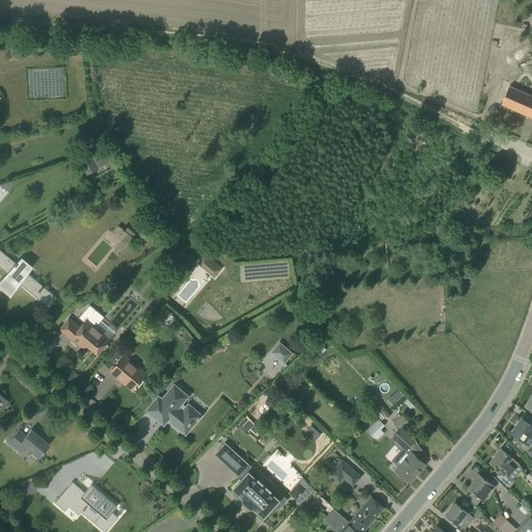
[(531,96),(509,86),(501,104),(531,117),(531,96)]
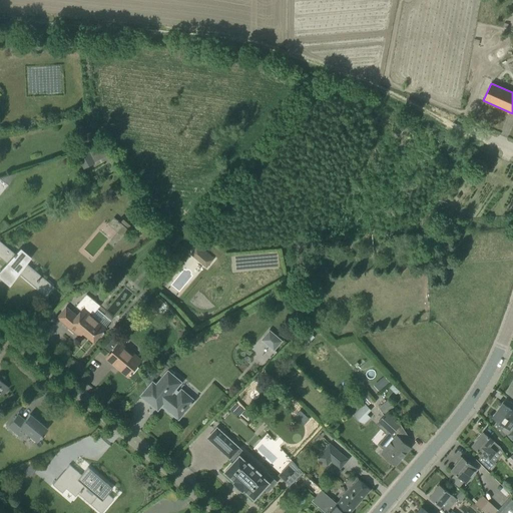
[(88,151),(78,156),(84,169),(95,163),(88,151)]
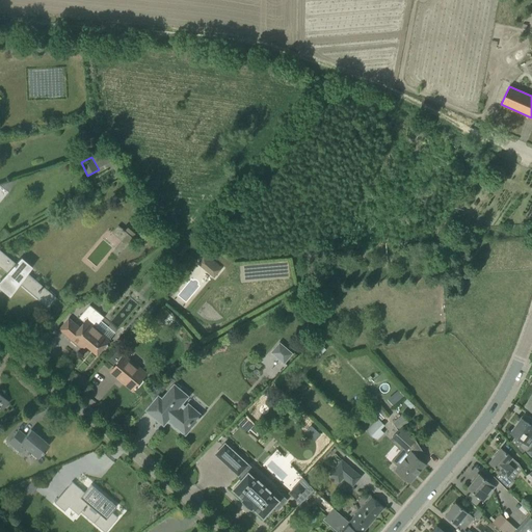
[(133,239),(118,225),(112,233),(122,241),(112,251),(118,257),(133,239)]
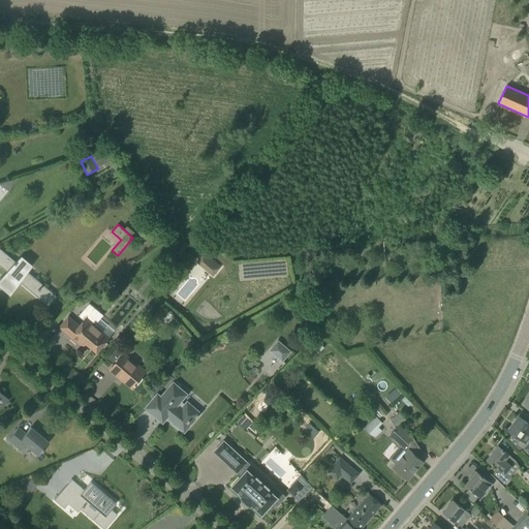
[(21,232),(14,238),(19,242),(24,237),(21,232)]
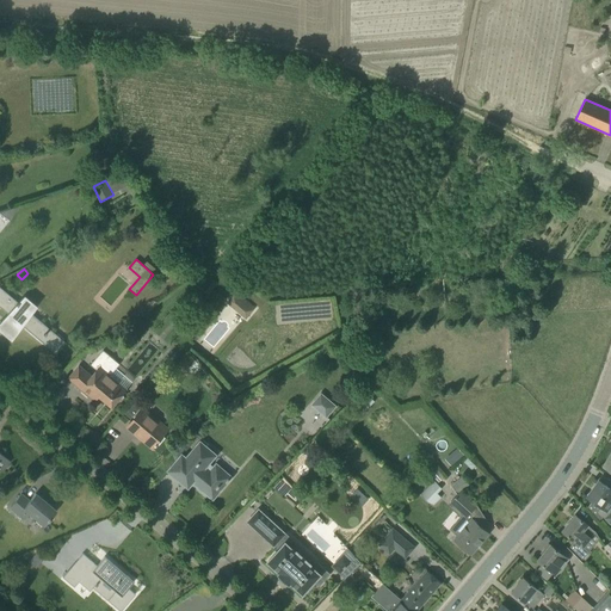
[(0,288),(0,308),(6,313),(0,319),(0,331),(10,339),(22,326),(24,328),(23,328),(41,344),(42,344),(55,355),(65,343),(31,314),(36,306),(24,295),(17,302),(0,288)]
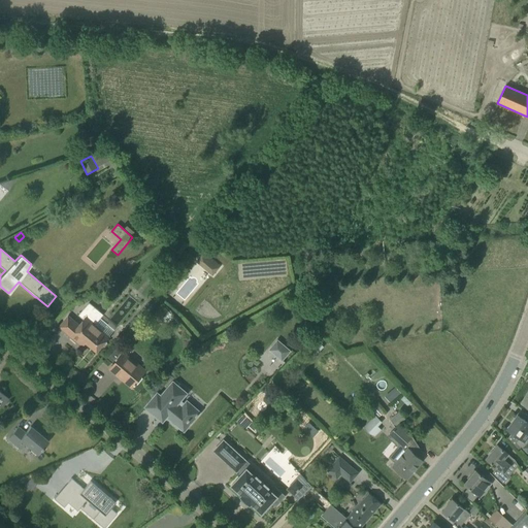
[(212,274),(220,266),(204,253),(197,262),(212,274)]
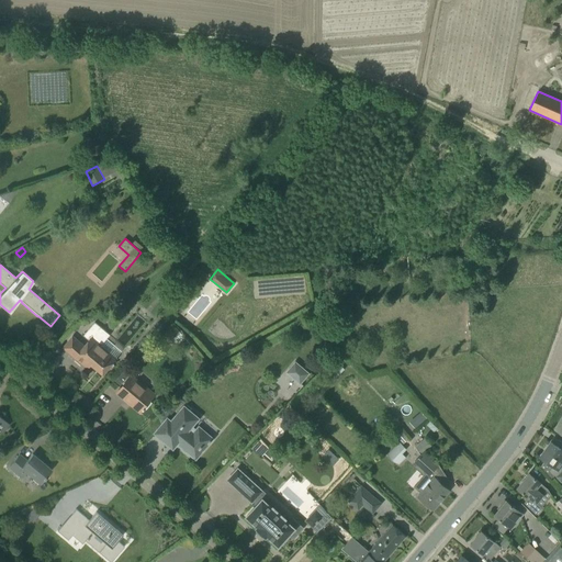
[(99,319),(104,324),(113,313),(108,308),(99,319)]
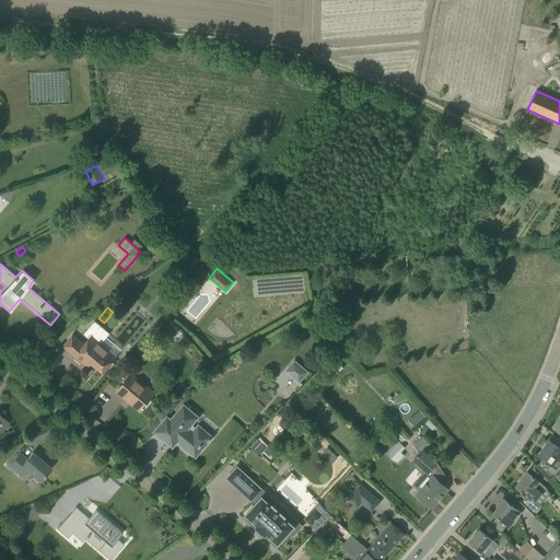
[(70,338),(63,347),(82,363),(88,368),(91,363),(103,373),(109,364),(116,357),(101,345),(109,334),(107,333),(94,322),(83,335),(90,339),(85,345),(73,335),(70,338)]
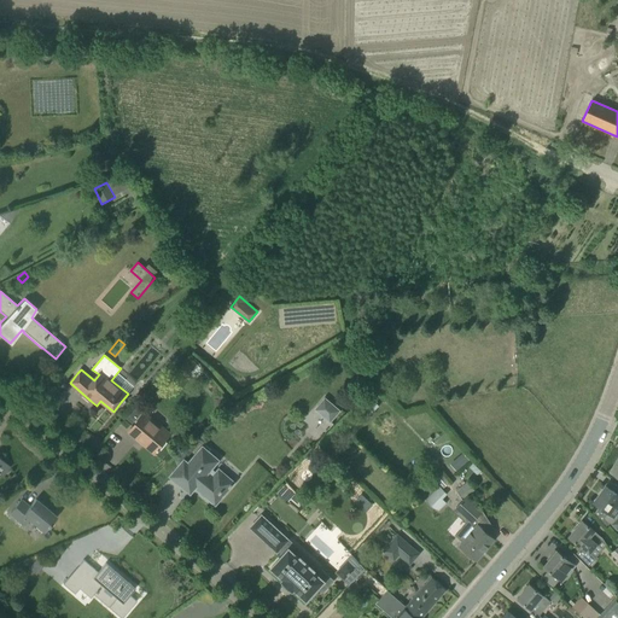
[(330,424),(340,412),(325,397),(314,409),(330,424)]
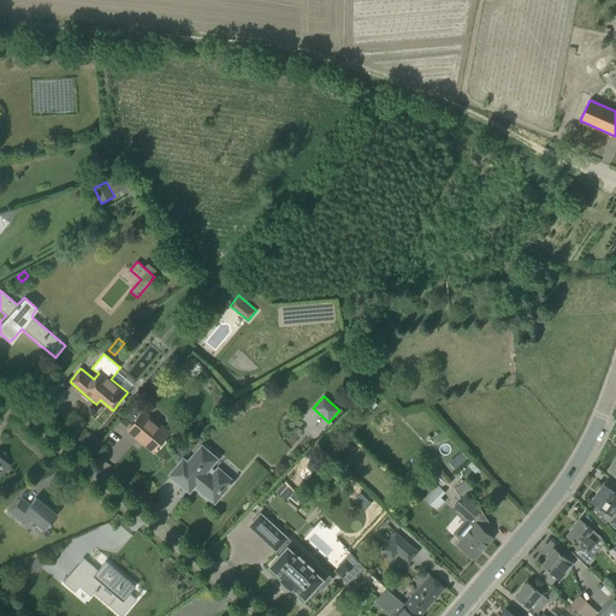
[(154,452),(171,432),(160,424),(159,425),(144,413),(129,431),(154,452)]
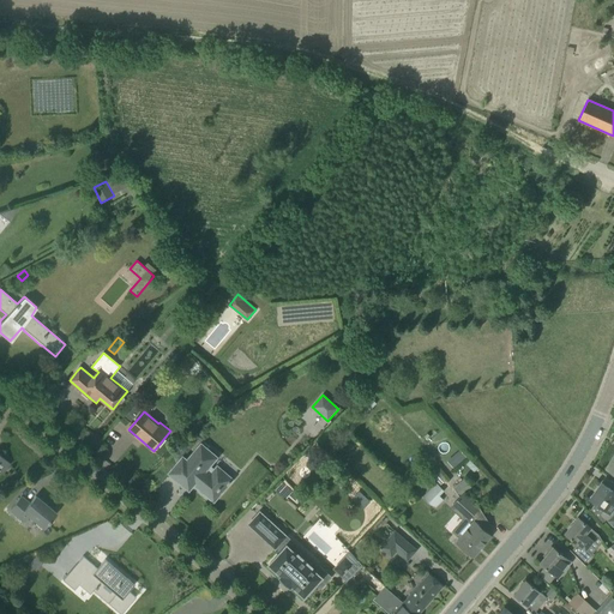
[(176,464),(169,473),(182,485),(190,491),(194,486),(210,499),(214,501),(221,494),(234,479),(217,464),(214,469),(210,465),(217,457),(202,444),(187,459),(184,456),(179,462),(176,464)]
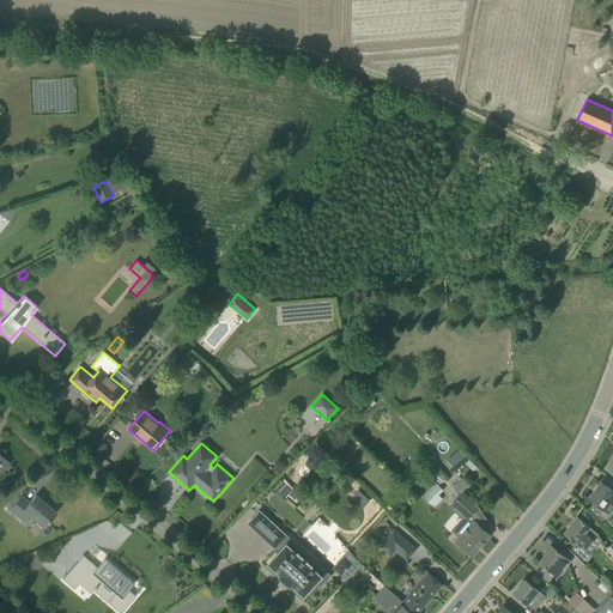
[(460,450),(453,456),(459,462),(465,456),(460,450)]
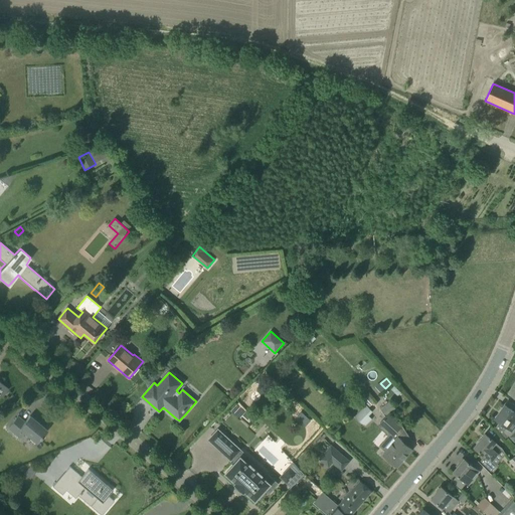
[(8,389),(0,381),(0,395),(2,397),(8,389)]
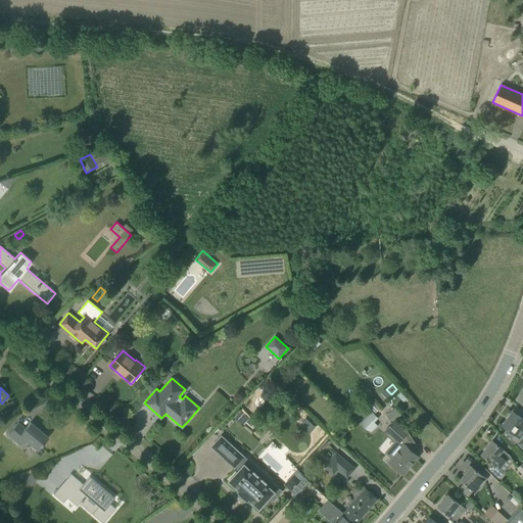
[(391,423),(385,430),(396,440),(399,442),(409,432),(396,421),(401,417),(395,408),(385,416),(391,423)]
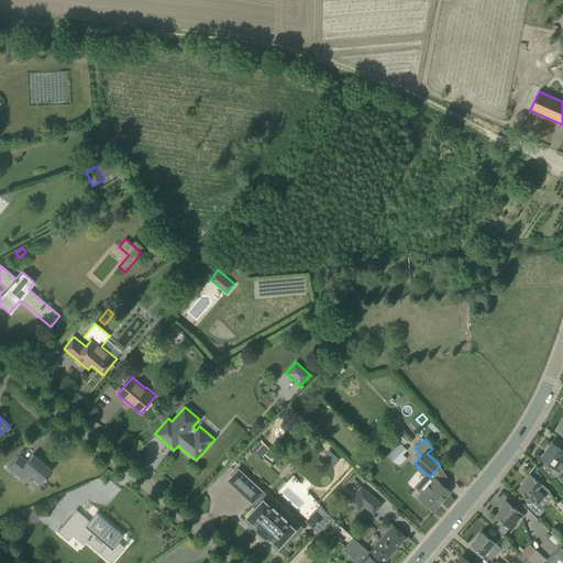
[(400,443),(388,456),(395,463),(403,454),(399,451),(404,446),(400,443)]
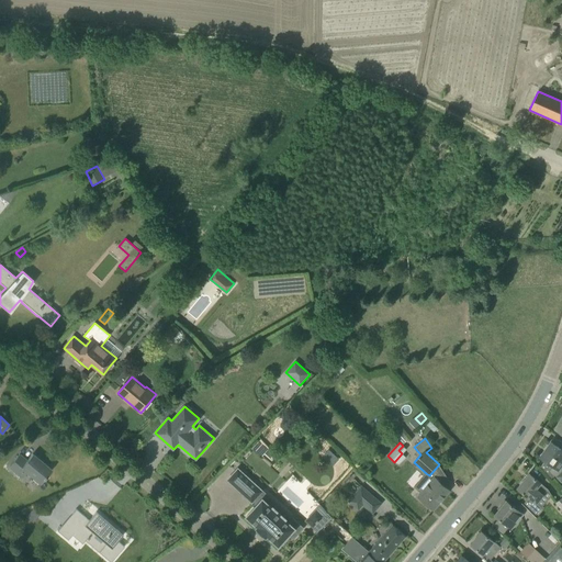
[(541,468),(551,479),(554,475),(561,482),(561,481),(561,469),(561,468),(561,465),(561,450),(550,442),(540,457),(544,461),(541,468)]
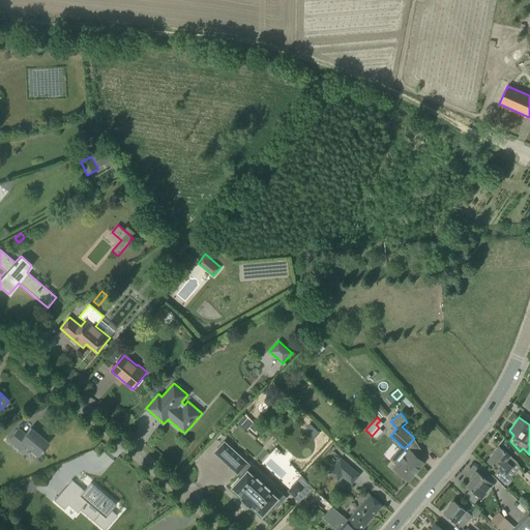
[(310,424),(304,431),(314,439),(316,437),(319,433),(310,424)]
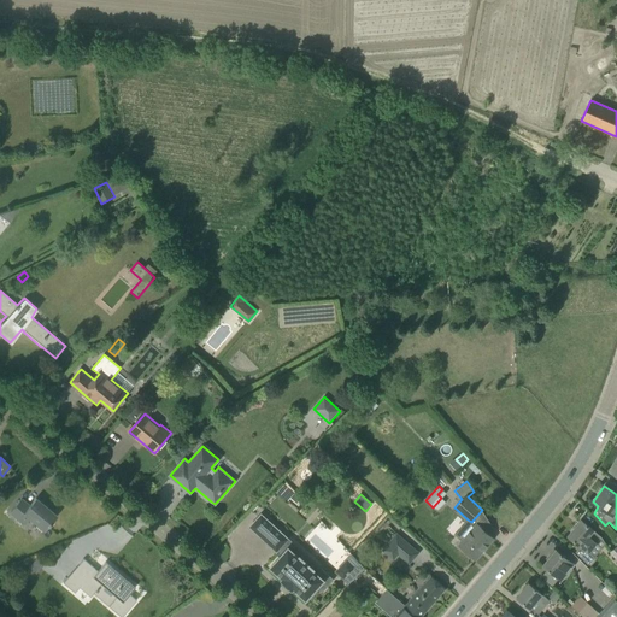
[(57,516),(35,499),(29,506),(21,499),(9,513),(23,526),(29,518),(43,532),(57,516)]
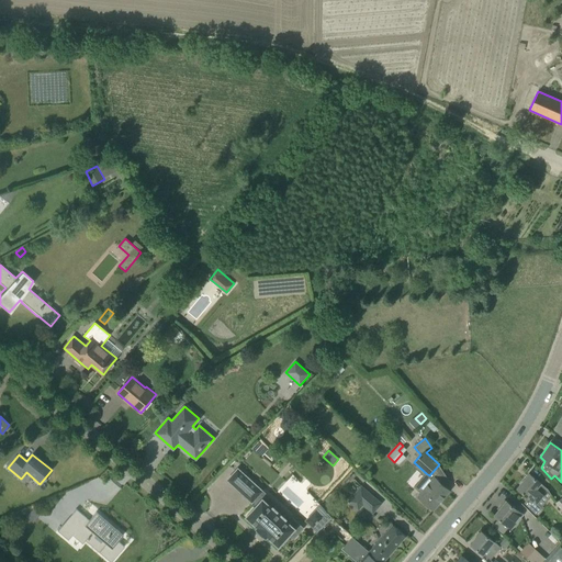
[(424,475),(414,486),(420,492),(417,496),(425,503),(434,510),(450,491),(441,484),(447,479),(439,464),(429,475),(426,473),(424,475)]
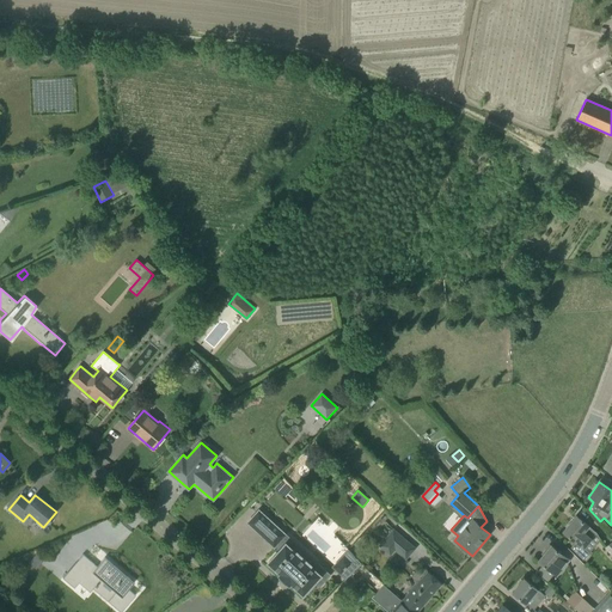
[(319,586),(330,575),(317,563),(313,567),(312,565),(312,564),(298,552),(282,539),(286,534),(268,518),(259,510),(248,522),(274,548),(276,546),(280,550),(268,563),(281,574),(280,575),(291,585),(292,583),(304,595),(316,582),(319,586)]
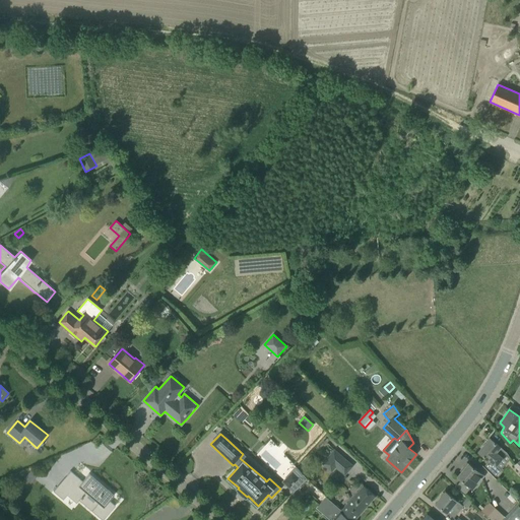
[(479,452),(490,460),(484,465),(496,475),(510,458),(507,453),(507,452),(501,447),(498,444),(490,438),(479,452)]
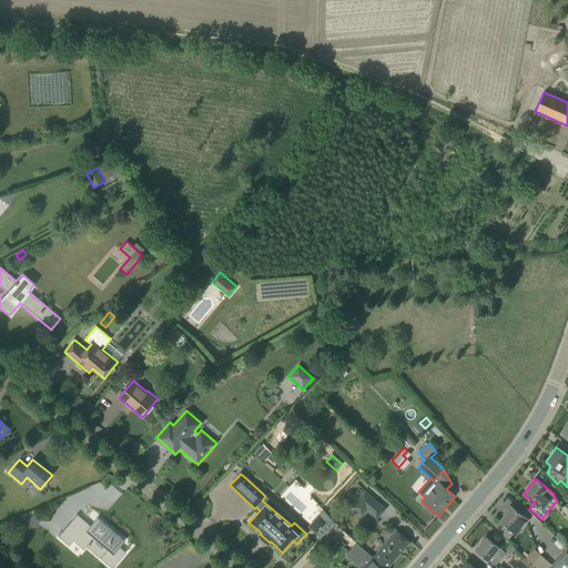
[(376,519),(386,509),(365,490),(351,506),(362,516),(367,510),(376,519)]
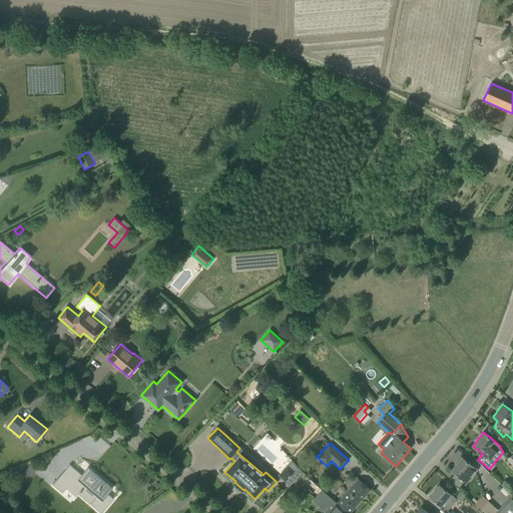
[(477,469),(463,458),(452,471),(455,474),(450,479),(459,487),(464,481),(465,483),(477,469)]
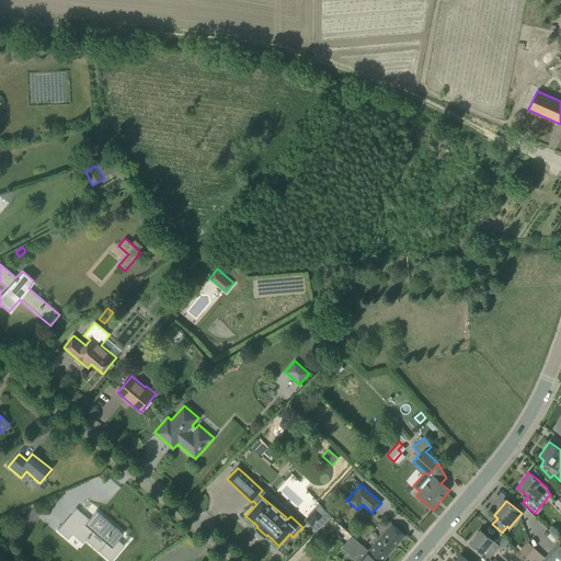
[(322,515),(311,527),(317,531),(331,516),(327,512),(321,506),(320,504),(315,508),(322,515)]
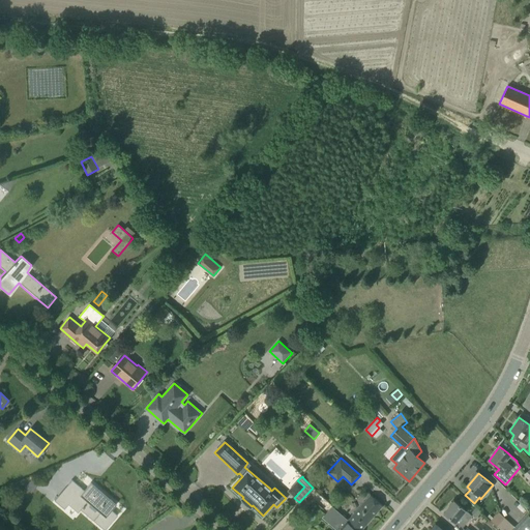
[(31,479),(24,488),(31,493),(37,484),(31,479)]
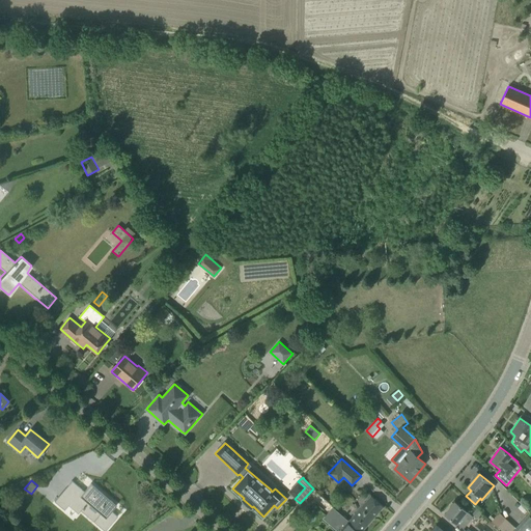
[(57,498),(54,501),(64,510),(66,507),(67,505),(78,513),(86,503),(100,513),(92,522),(104,530),(117,516),(111,511),(116,505),(90,483),(83,493),(80,491),(81,488),(72,480),(68,484),(68,485),(68,486),(68,487),(75,493),(76,494),(67,504),(65,503),(60,498),(59,497),(58,497),(58,498),(57,498)]
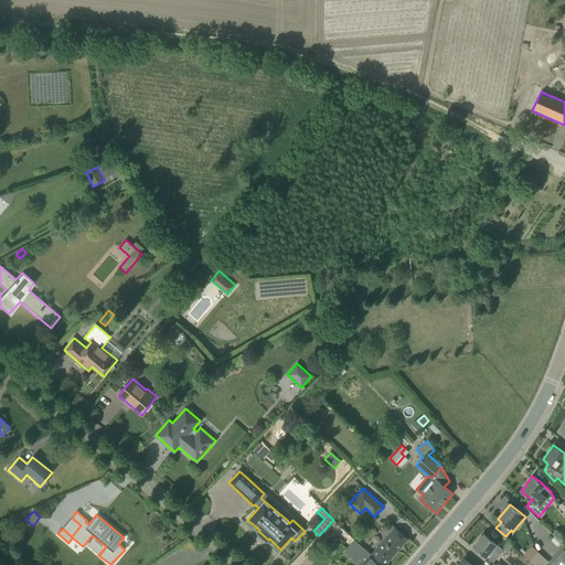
[(385,564),(408,540),(400,532),(395,528),(371,554),(383,564),(385,564)]
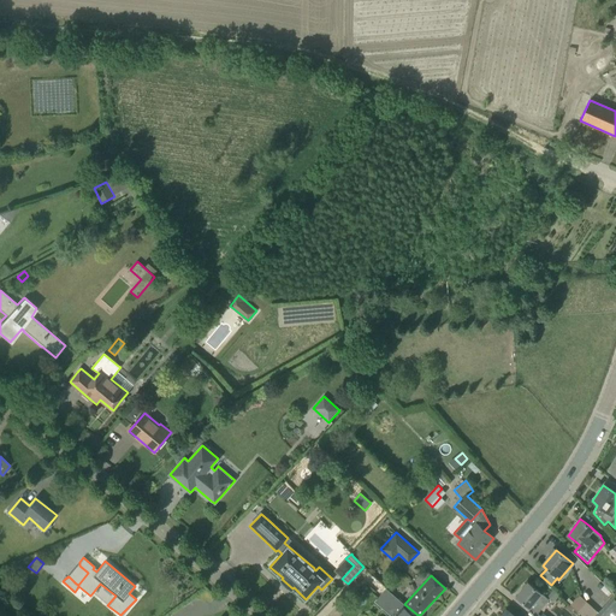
[(516,597),(529,608),(537,614),(543,606),(549,599),(528,582),(516,597)]
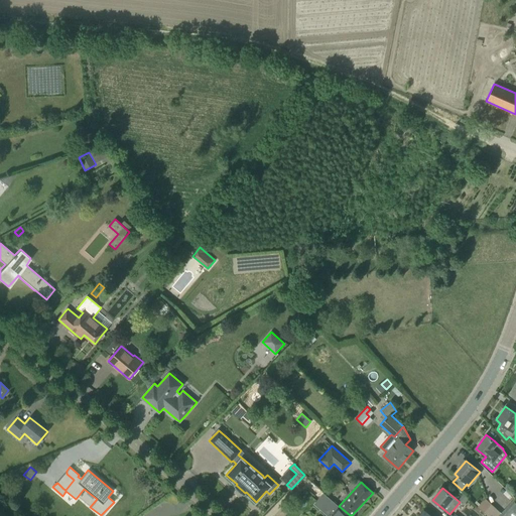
[(317,499),(315,502),(324,510),(323,511),(329,515),(347,515),(338,508),(339,506),(324,493),(317,499)]
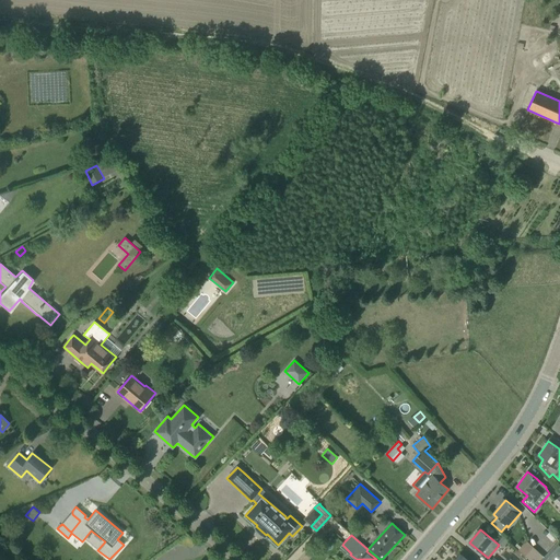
[(502,536),(498,541),(499,543),(503,546),(508,541),(503,537),(502,536)]
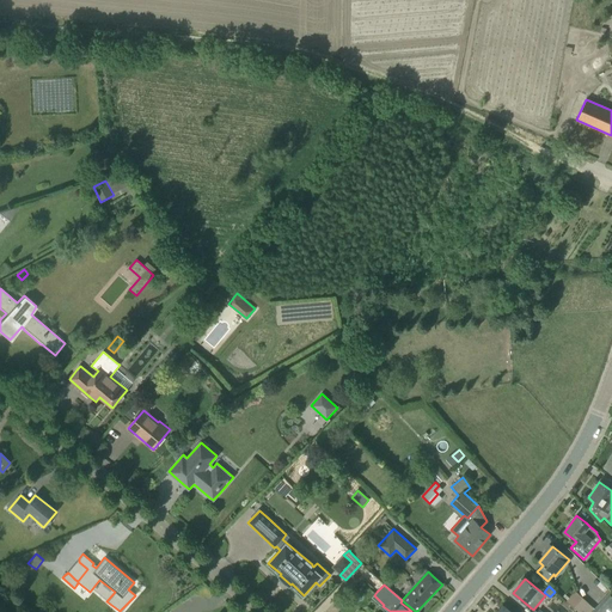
[(611,611),(611,592),(610,591),(594,609),(575,592),(567,601),(577,611),(611,611)]
